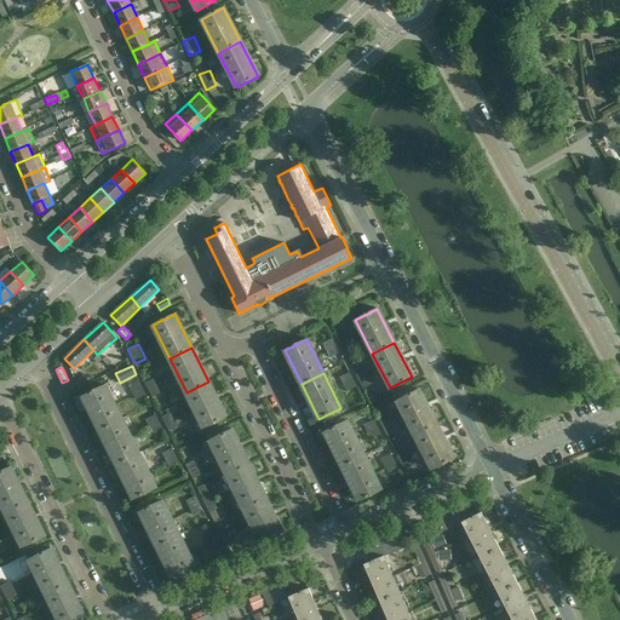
[(87,375),(75,380),(78,388),(90,382),(87,375)]
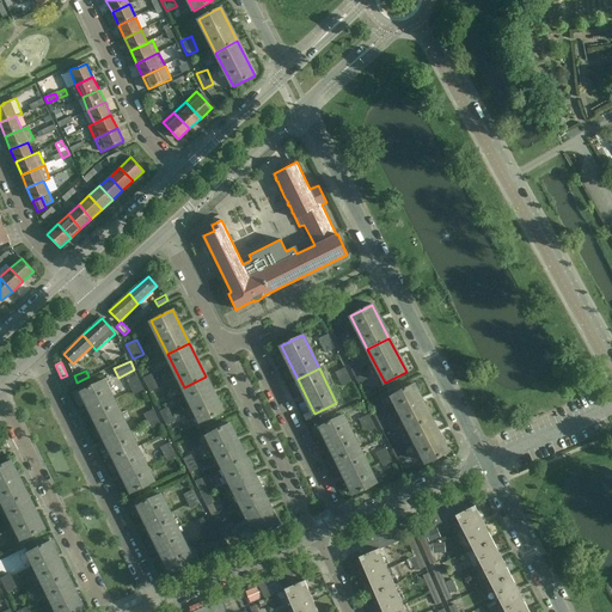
[(206,377),(184,387),(200,422),(222,411),(206,377)]
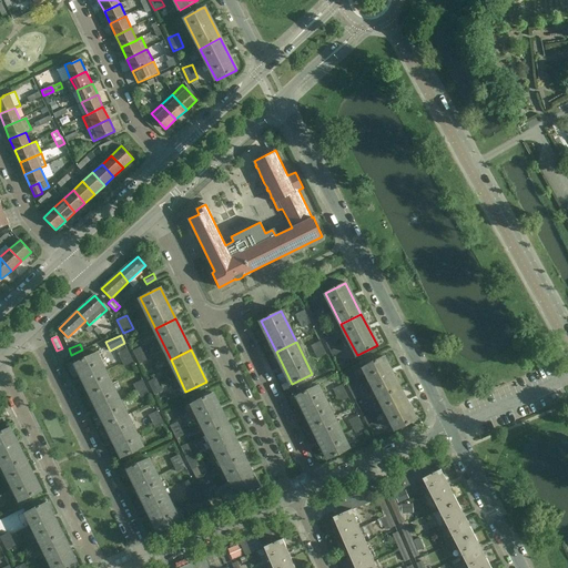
[(91,394),(111,384),(95,353),(75,363),(91,394)]
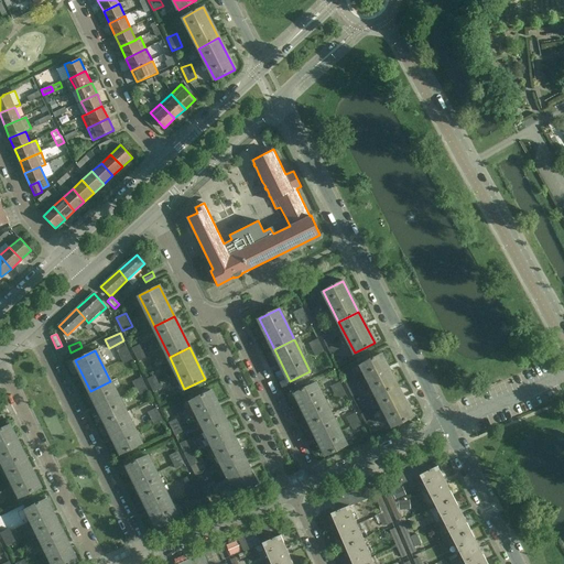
[(397,386),(380,355),(360,365),(377,396),(397,386)]
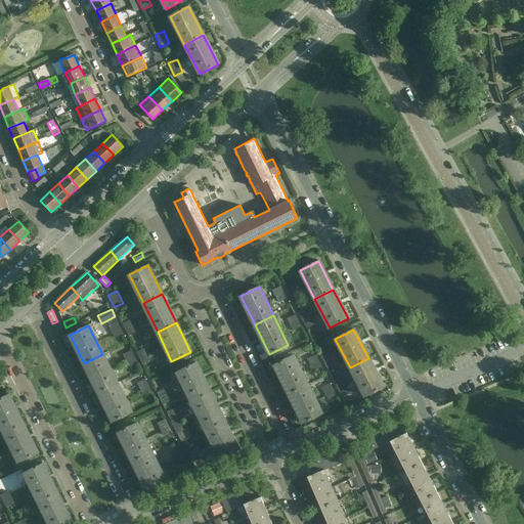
[(84,363),(98,392),(117,383),(106,362),(113,359),(108,351),(102,354),(84,363)]
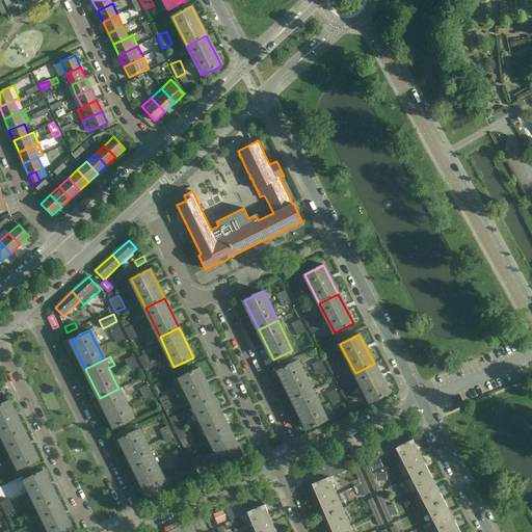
[(293,399),(312,390),(297,361),(278,370),(293,399)]
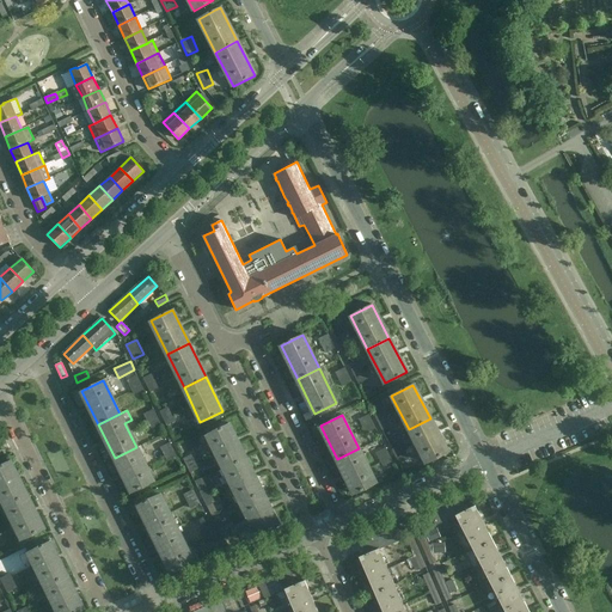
[(430,418),(409,429),(426,463),(447,452),(430,418)]
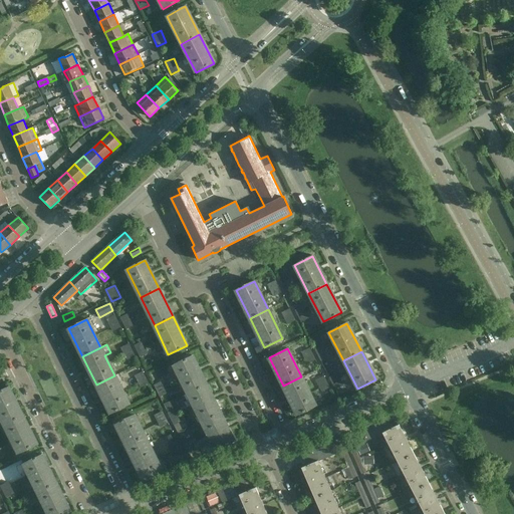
[(188,394),(206,383),(192,356),(174,365),(188,394)]
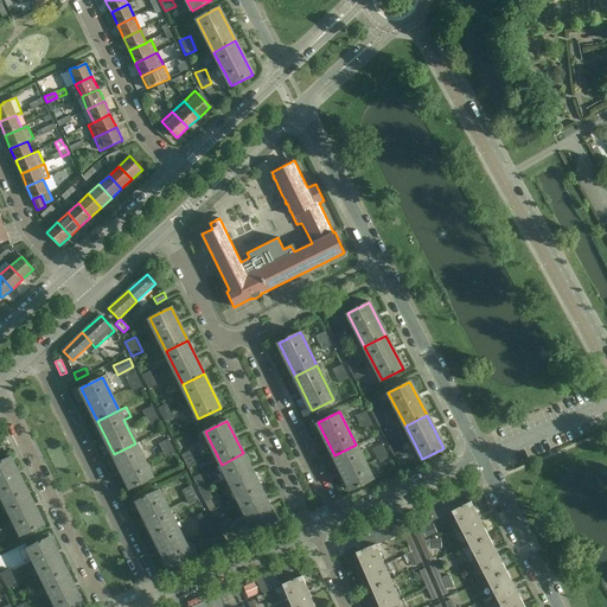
[(135,443),(114,454),(131,487),(152,477),(140,452),(146,449),(141,440),(135,443)]
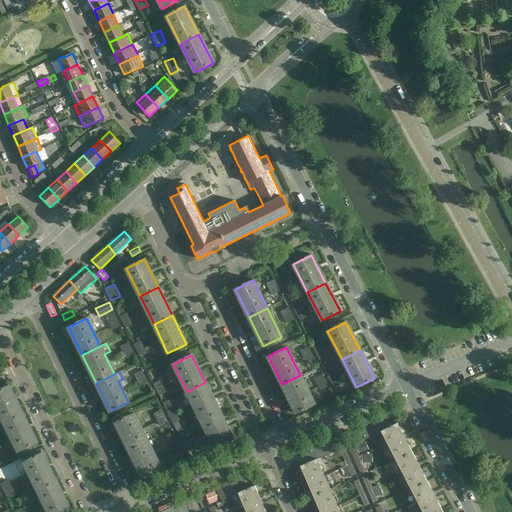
[(300,375),(282,384),(296,413),(314,404),(300,375)]
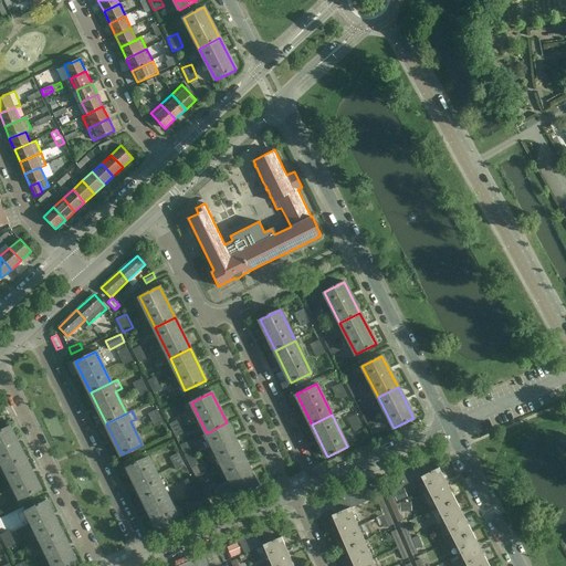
[(207,433),(221,464),(242,454),(227,422),(207,433)]
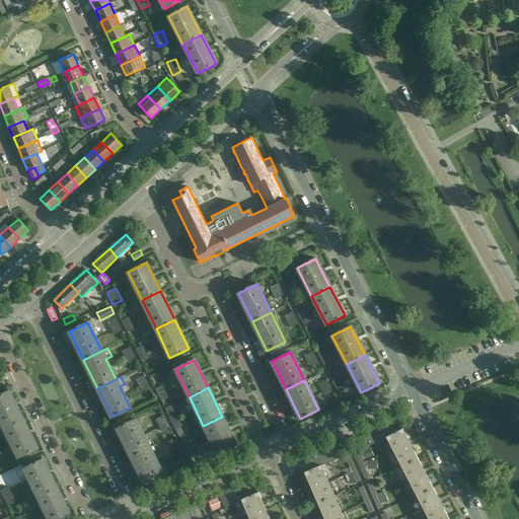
[(0,394),(0,420),(4,428),(22,419),(8,390),(0,394)]
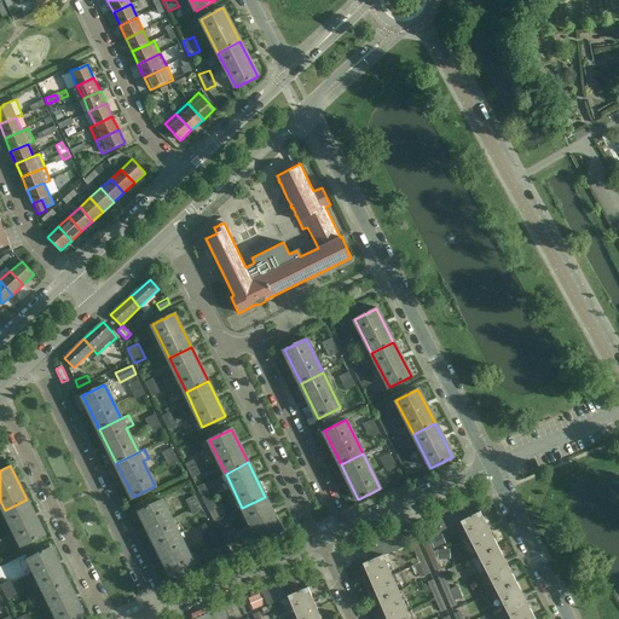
[(265,497),(242,508),(260,542),(282,531),(265,497)]
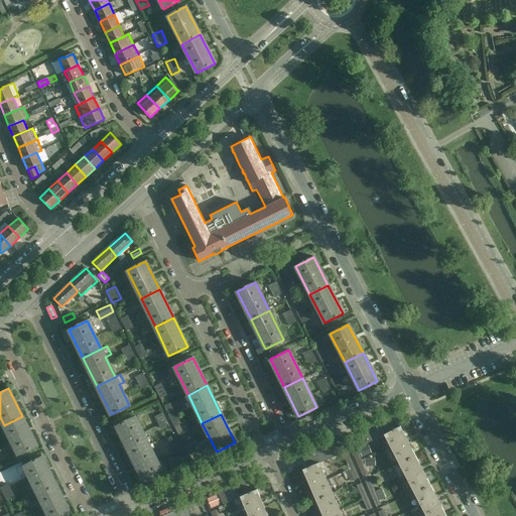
[(22,416),(4,425),(18,455),(36,445),(22,416)]
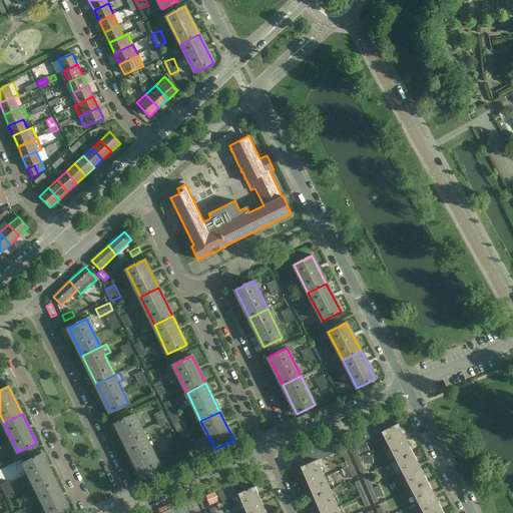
[(115,423),(129,452),(148,442),(134,414),(115,423)]
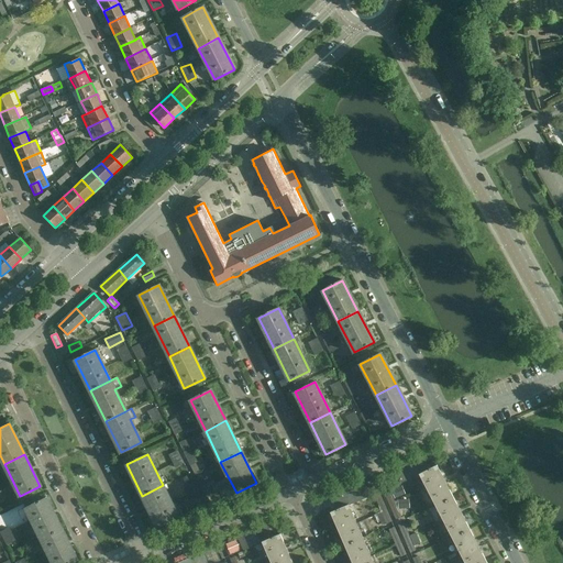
[(423,457),(395,471),(400,483),(419,474),(430,467),(428,468),(423,457)]
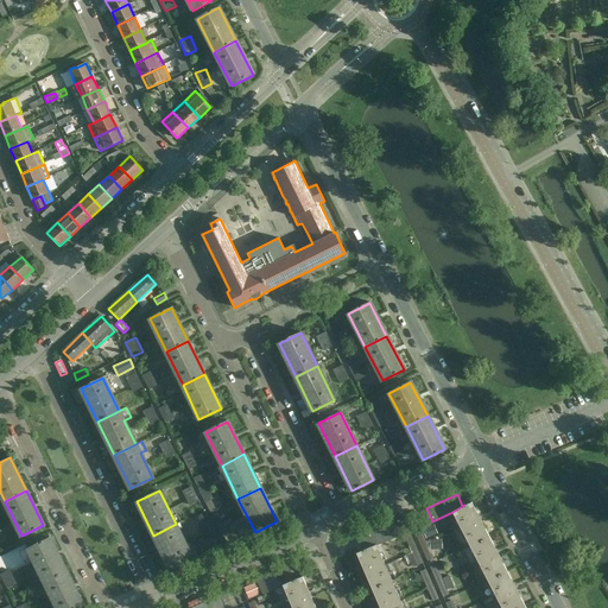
[(204,504),(206,504),(210,513),(216,510),(219,508),(215,501),(213,502),(211,500),(210,500),(204,504)]
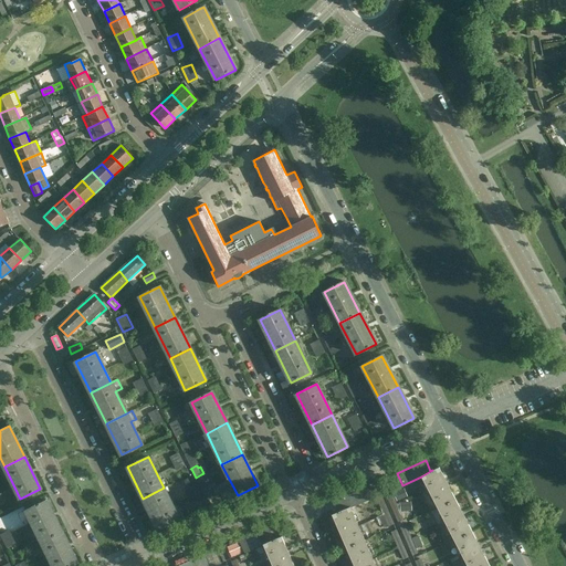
[(454,500),(447,483),(439,468),(440,468),(439,467),(432,470),(421,477),(438,509),(454,500)]
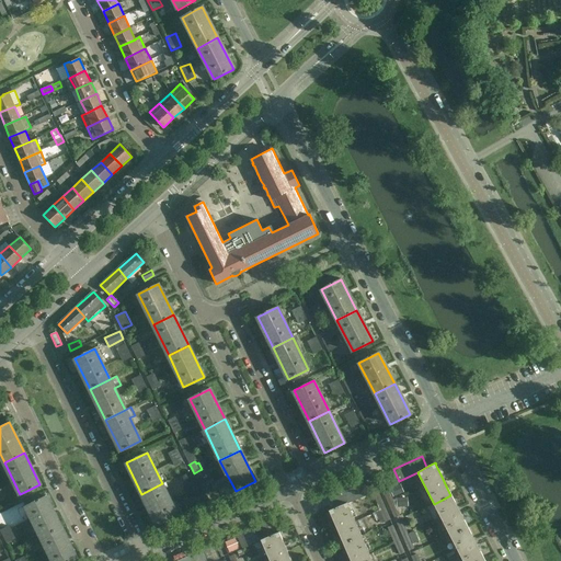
[(162,483),(141,494),(157,525),(178,515),(162,483)]
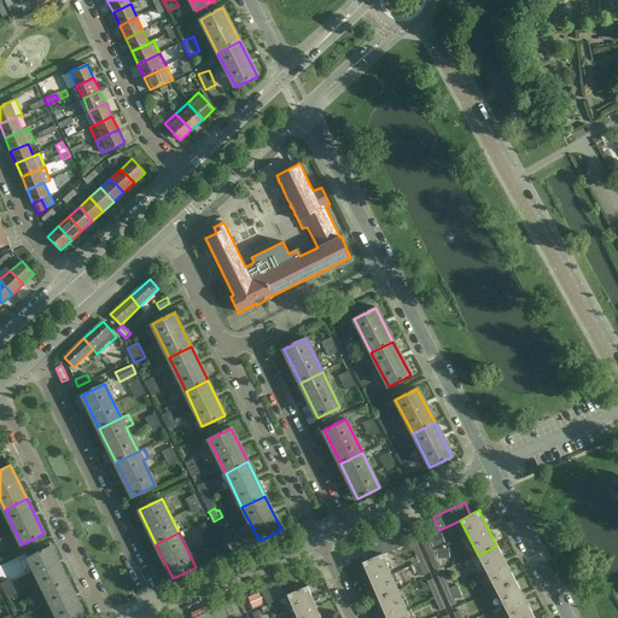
[(402,546),(400,540),(397,532),(366,546),(371,558),(368,559),(382,554),(402,546)]
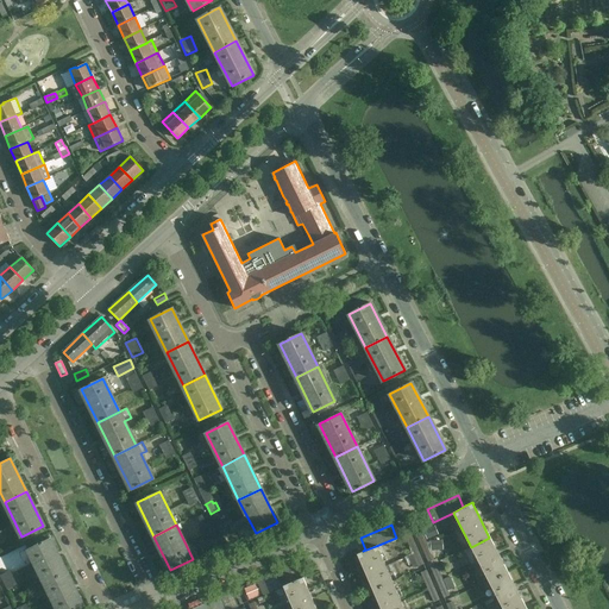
[(44,583),(66,572),(49,538),(27,550),(44,583)]
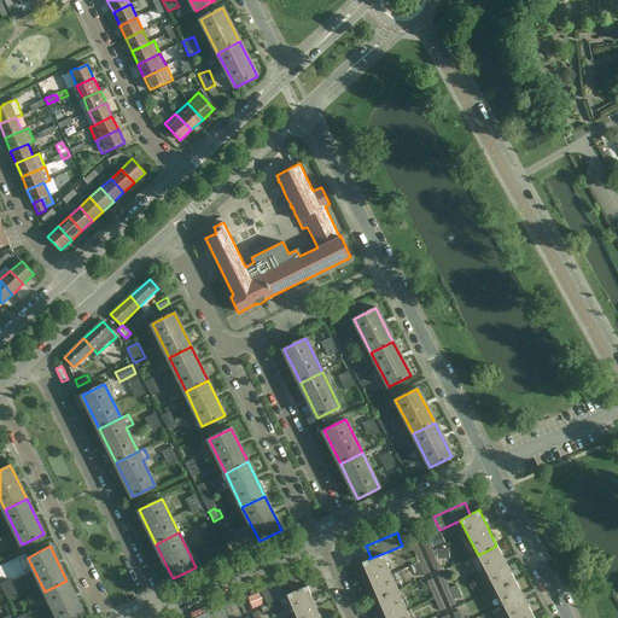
[(478,555),(496,590),(514,581),(496,546),(478,555)]
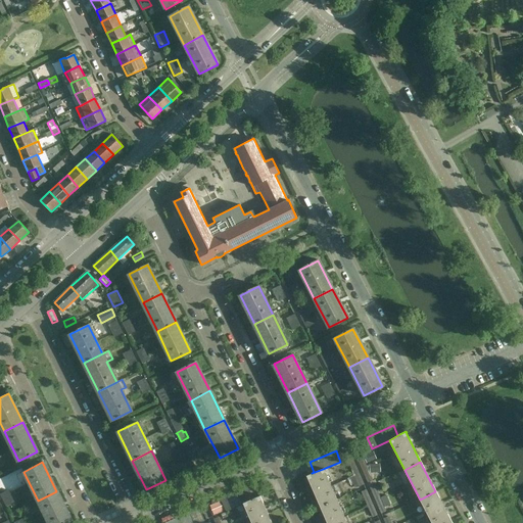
[(370,473),(380,472),(380,464),(370,465),(370,473)]
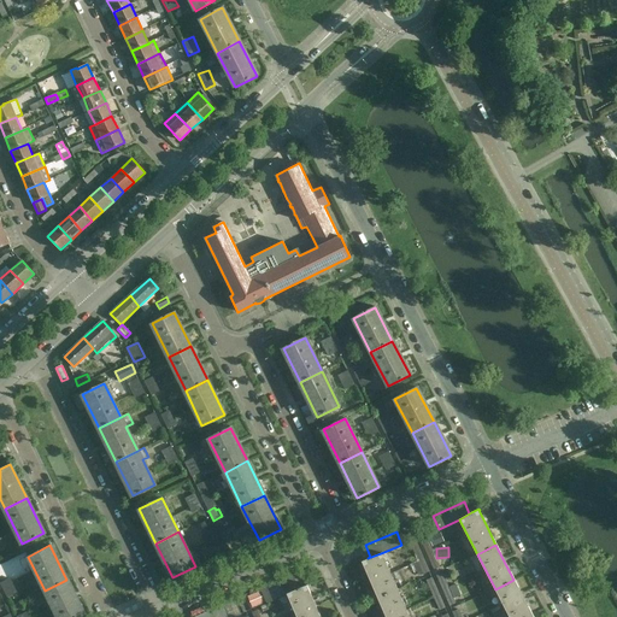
[(397,589),(381,553),(368,558),(360,562),(362,563),(362,562),(377,598),(397,589)]
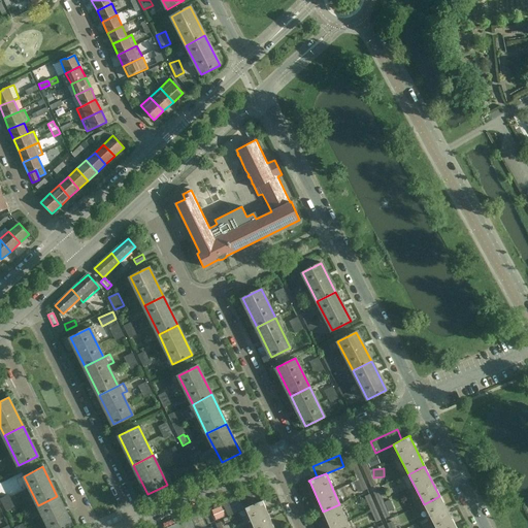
[(224,504),(228,516),(245,508),(257,503),(257,502),(255,503),(250,493),(224,504)]
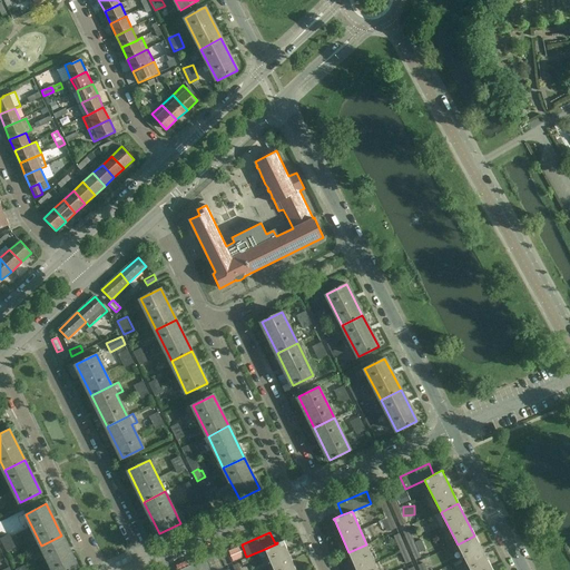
[(61,536),(41,546),(52,569),(71,569),(78,568),(61,536)]
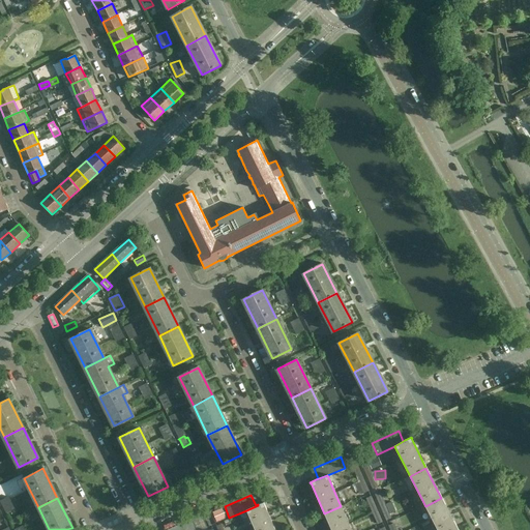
[(425,506),(437,529),(452,529),(458,528),(441,498),(425,506)]
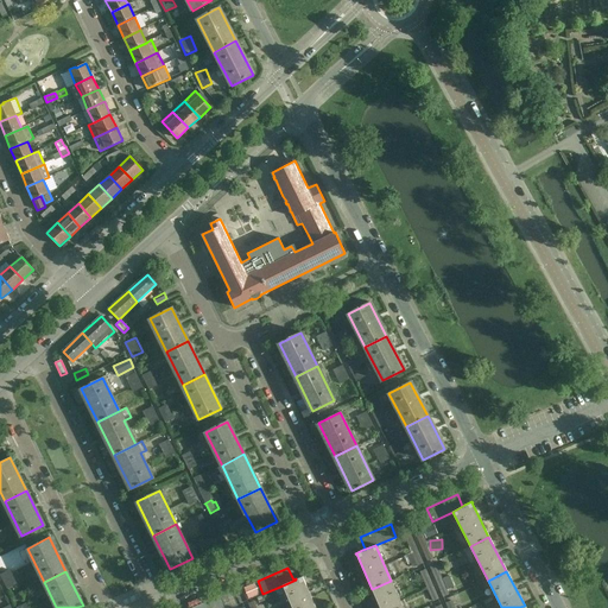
[(283,586),(292,607),(315,607),(303,577),(303,576),(296,580),(283,586)]
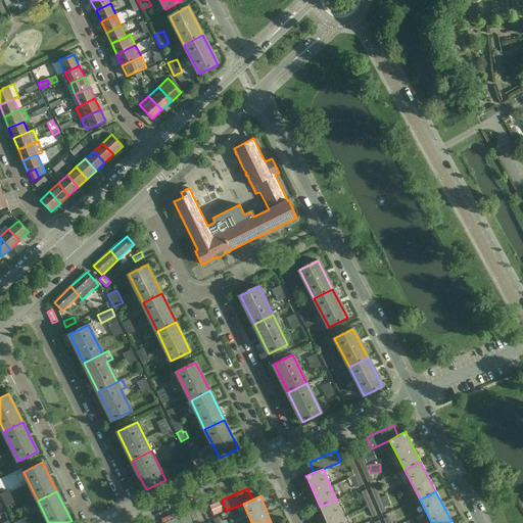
[(346,522),(336,500),(320,507),(327,522),(346,522)]
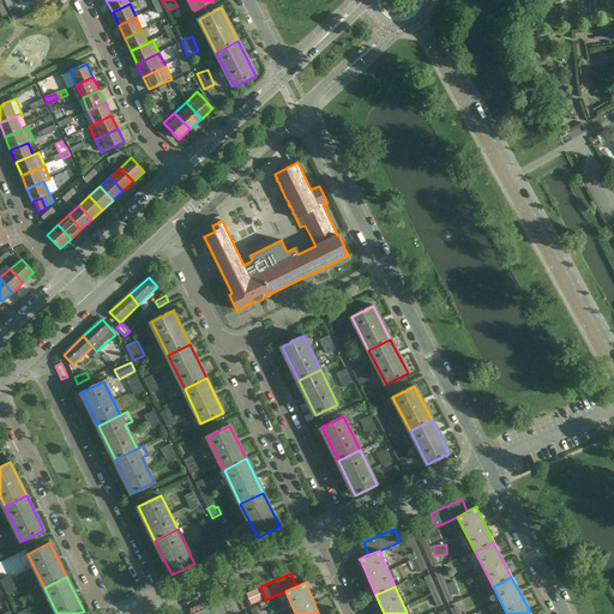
[(234,613),(240,612),(235,602),(234,599),(223,603),(227,613),(234,613)]
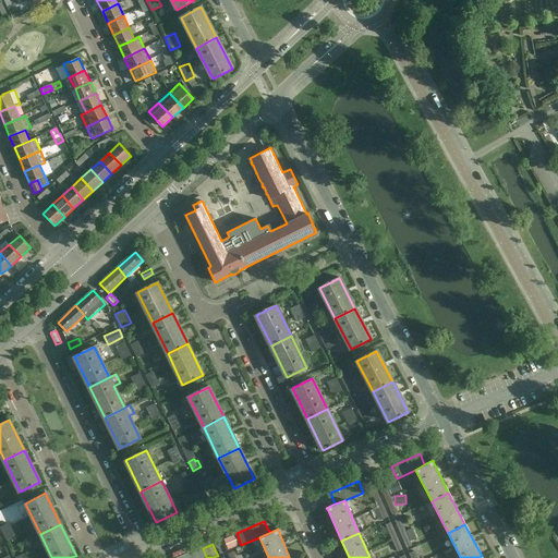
[(206,557),(203,548),(178,557),(206,557)]
